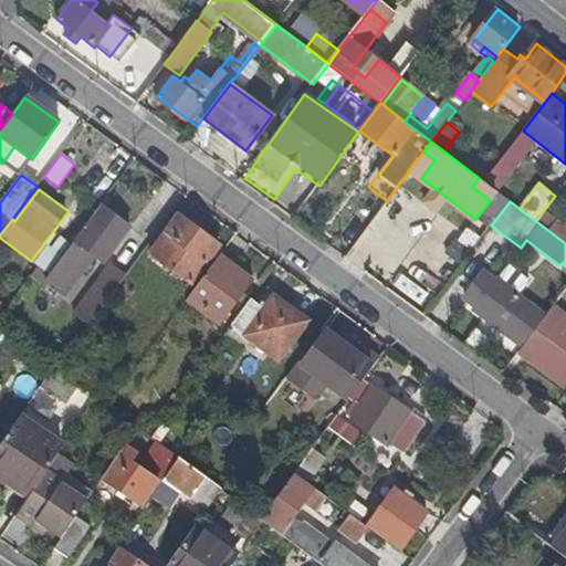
[(102,205),(50,274),(46,278),(60,287),(93,241),(108,252),(115,242),(117,243),(130,226),(102,205)]
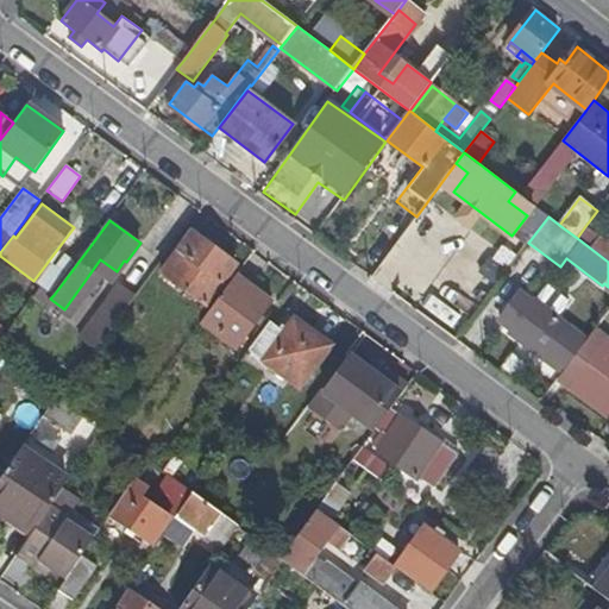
[(608,244),(585,226),(577,238),(608,262),(608,244)]
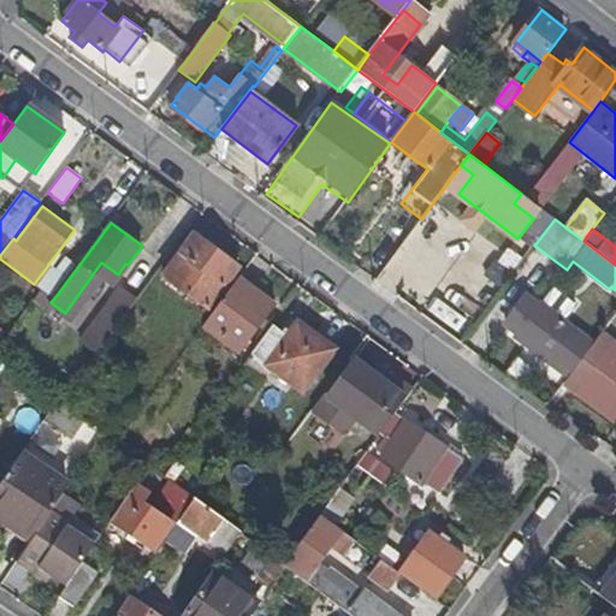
[(241,266),(197,234),(165,277),(209,309),(241,266)]
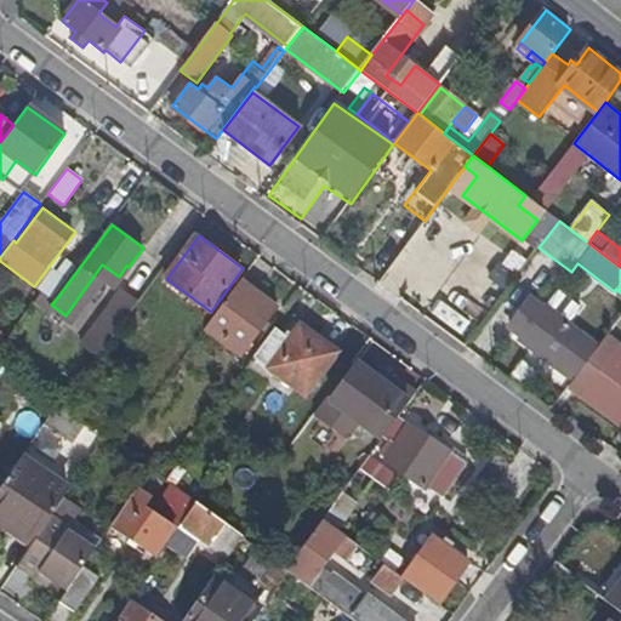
[(92,331),(108,343),(149,288),(134,274),(92,331)]
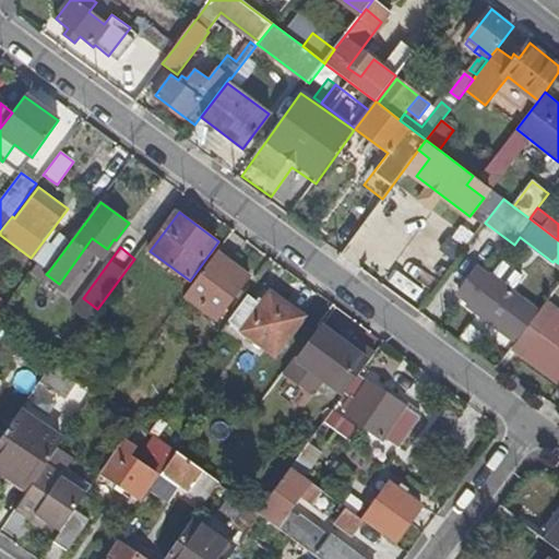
[(250,275),(217,251),(186,295),(217,319),(250,275)]
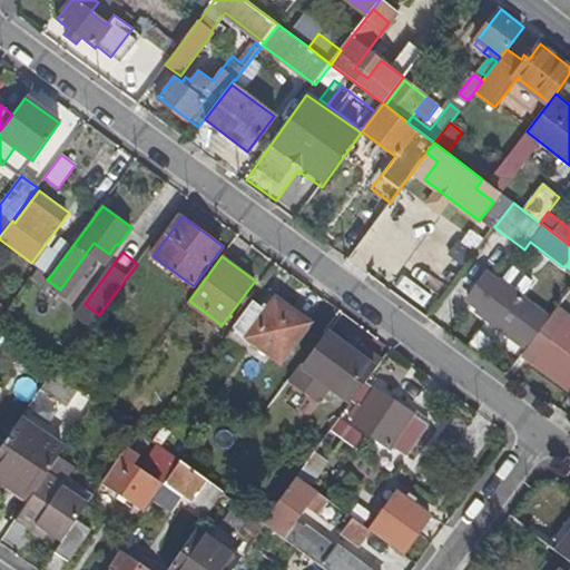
[(43,284),(47,279),(50,276),(38,267),(32,276),(43,284)]
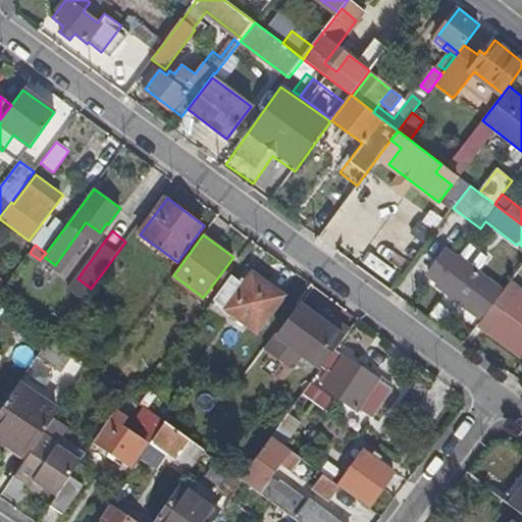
[(439,284),(483,317),(503,292),(459,258),(439,284)]
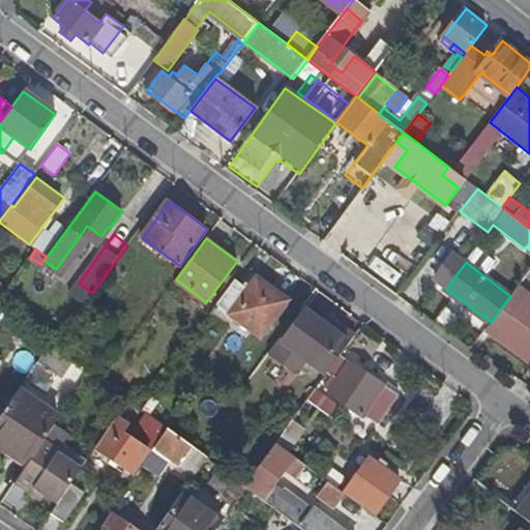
[(247,287),(236,278),(218,302),(230,312),(229,314),(261,337),(289,299),(257,275),(247,287)]
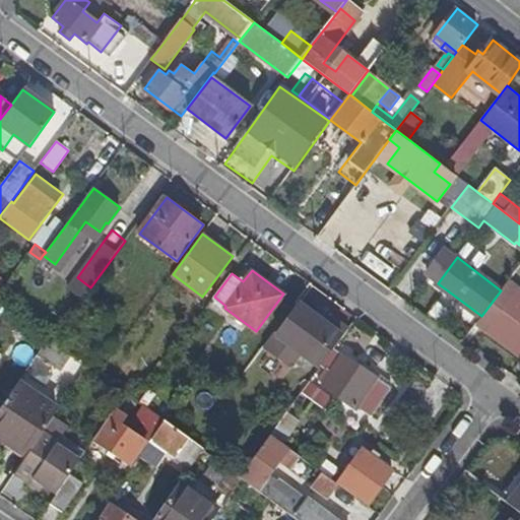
[(519,291),(517,289),(486,331),(519,354),(519,291)]
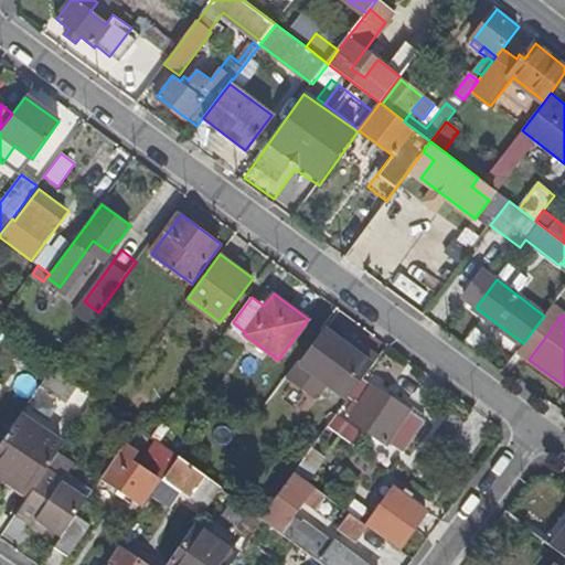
[(363,377),(379,356),(366,348),(360,356),(323,330),(300,361),(344,393),(350,397),(363,377)]
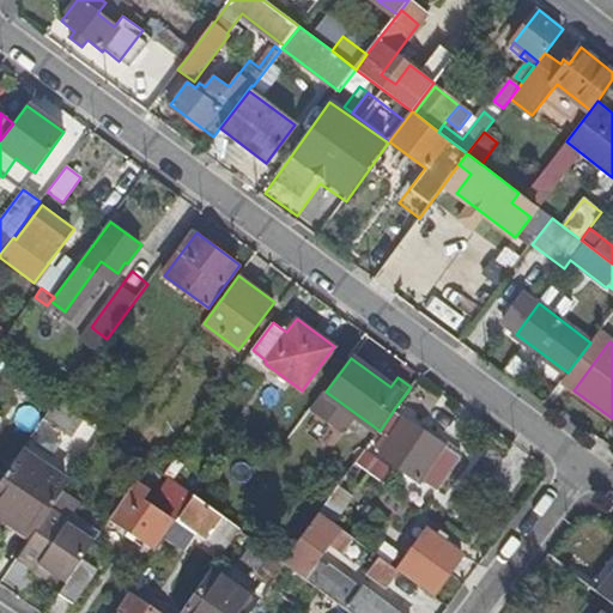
[(52,461),(84,416),(62,400),(58,396),(34,432),(52,461)]
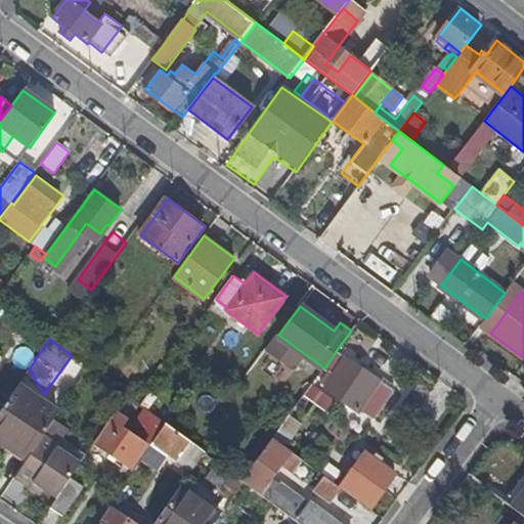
[(395,390),(343,355),(323,384),(328,387),(325,390),(360,412),(361,409),(376,419),(395,390)]
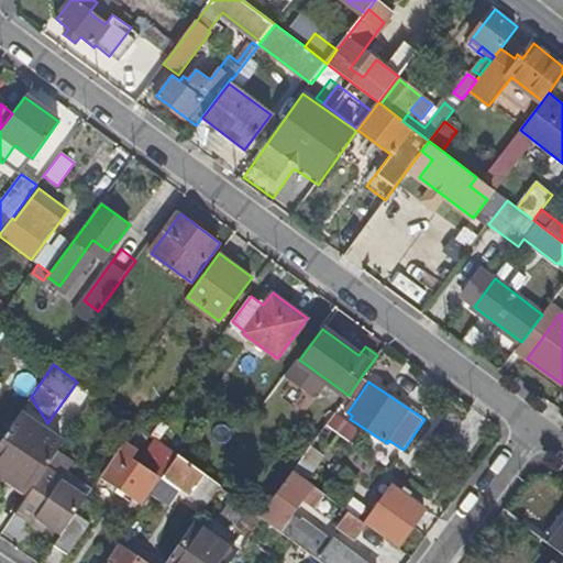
[(361,431),(334,415),(327,426),(353,442),(361,431)]
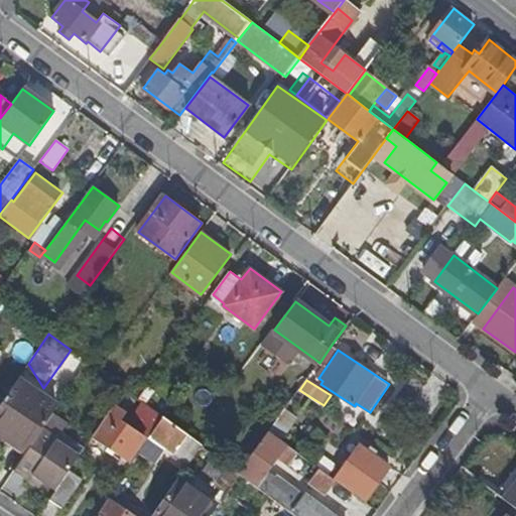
[(56,407),(17,381),(5,398),(0,405),(0,434),(1,435),(9,434),(28,447),(34,439),(52,412),(56,407)]
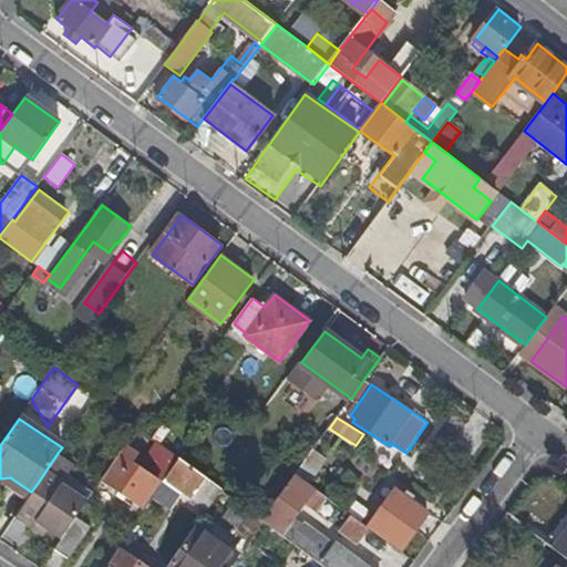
[(136,452),(125,444),(102,478),(141,505),(157,480),(131,462),(136,452)]
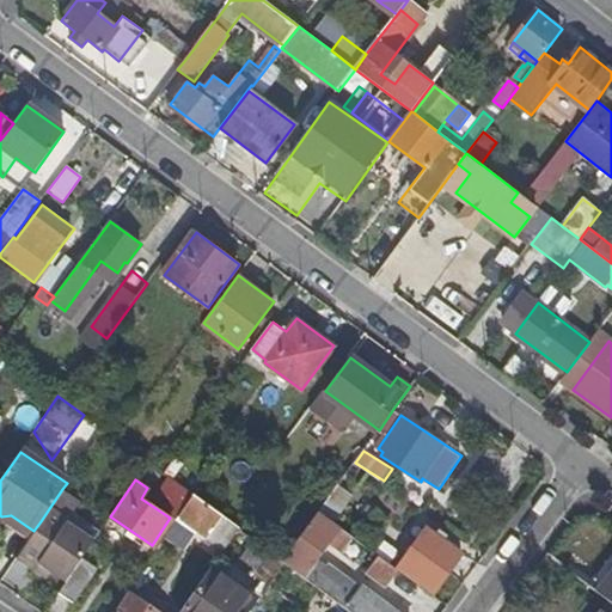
[(158,495),(175,508),(185,493),(167,479),(158,495)]
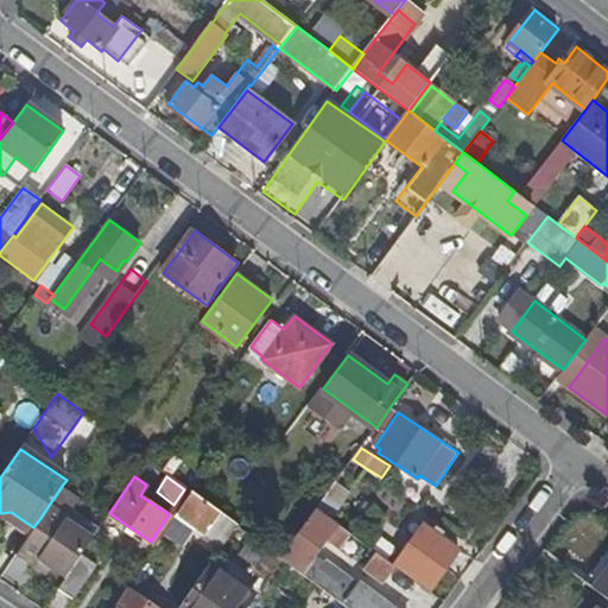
[(67,518),(73,507),(80,498),(63,486),(35,529),(17,553),(62,583),(81,555),(94,537),(67,518)]
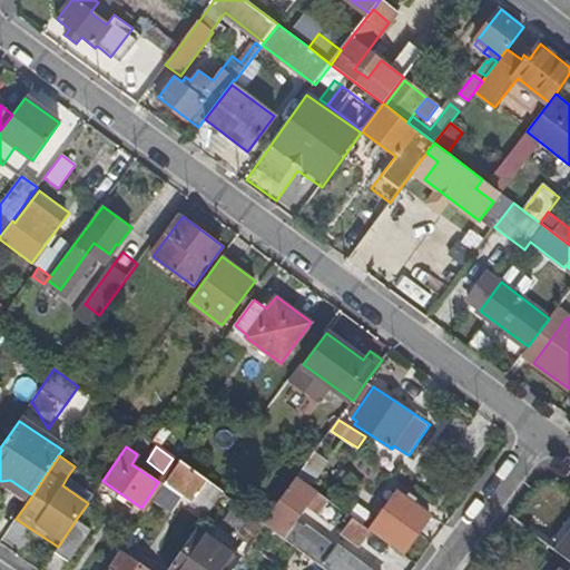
[(178,462),(173,459),(163,473),(168,477),(178,462)]
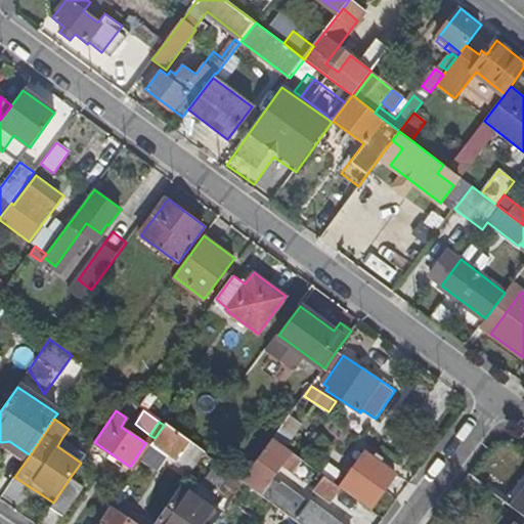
[(154,441),(192,469),(204,451),(165,423),(164,425),(155,438),(154,441)]
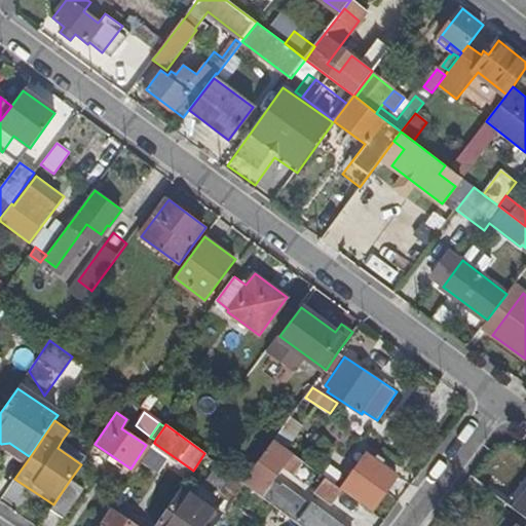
[(86,455),(63,439),(58,448),(81,464),(86,455)]
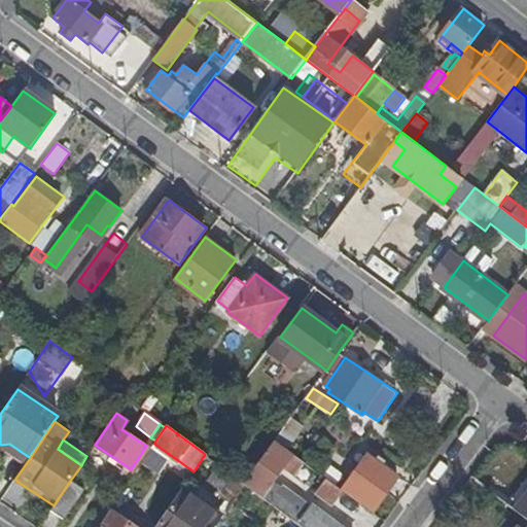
[(295,472),(305,460),(276,440),(245,483),(283,511),(305,526),(340,526),(319,512),(314,519),(272,488),(274,485),(268,480),(281,462),(295,472)]
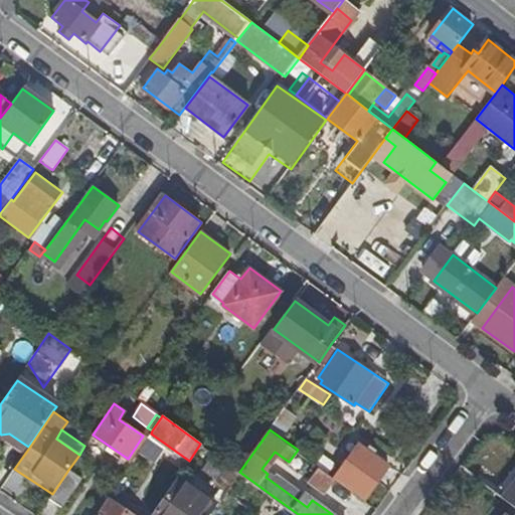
[(364,449),(357,443),(334,474),(364,496),(387,465),(372,454),(375,449),(368,444),(364,449)]
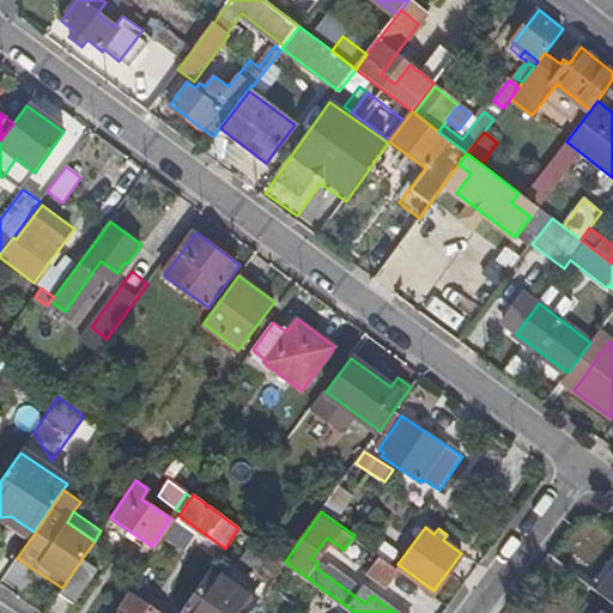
[(387,586),(400,569),(374,551),(370,557),(375,560),(368,571),(387,586)]
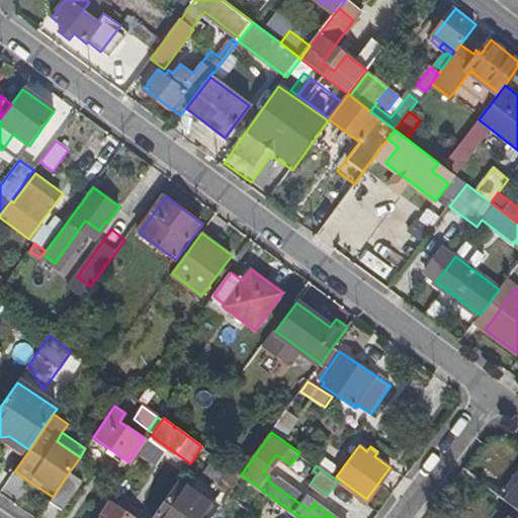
[(517,469),(499,496),(506,501),(517,484),(517,469)]
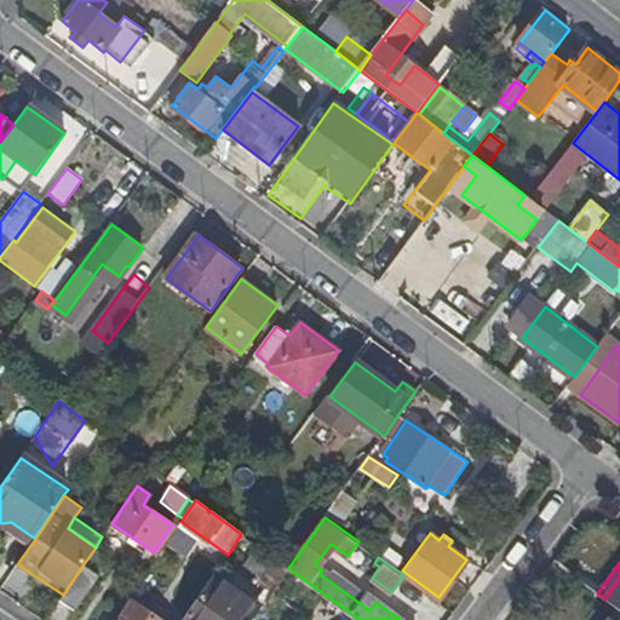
[(73,612),(98,577),(82,566),(63,595),(58,602),(73,612)]
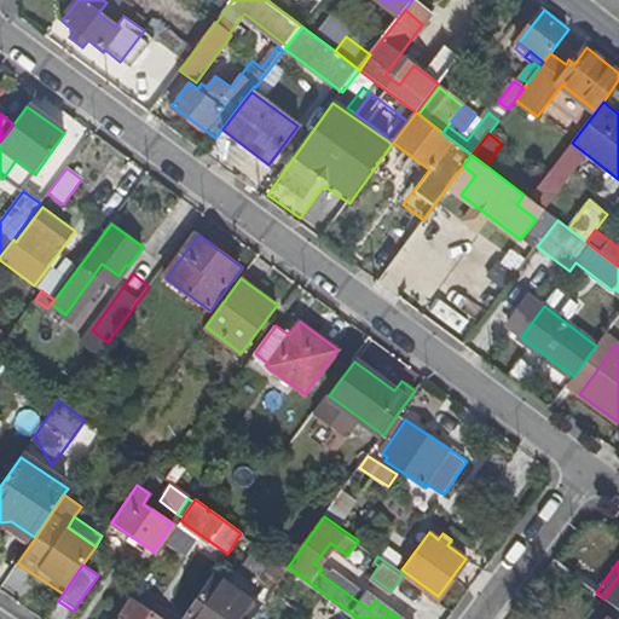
[(260,606),(214,574),(183,618),(250,618),(253,617),(260,606)]
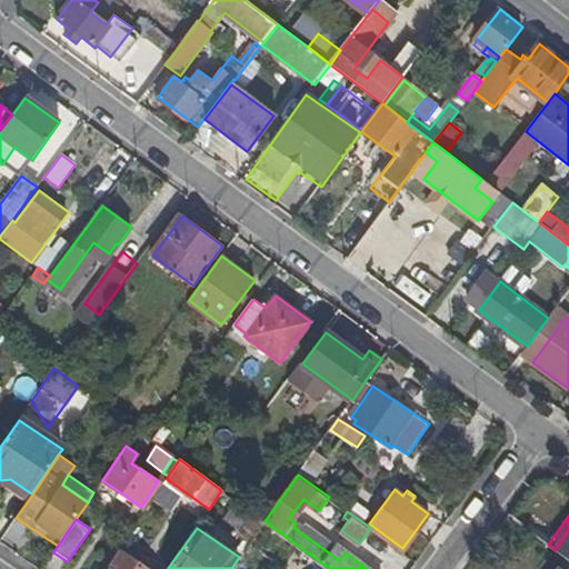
[(568,531),(556,550),(566,559),(568,560),(568,531)]
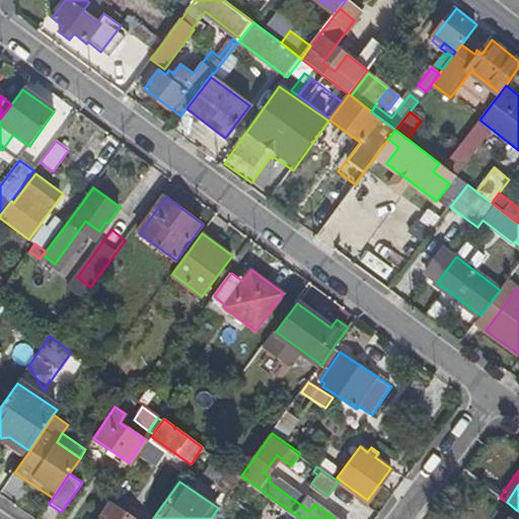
[(132,518),(107,502),(95,518),(132,518)]
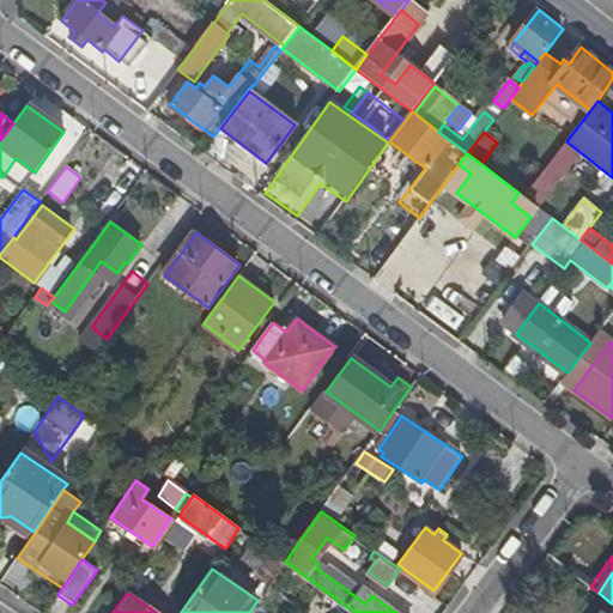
[(354,612),(329,594),(319,610),(323,612),(354,612)]
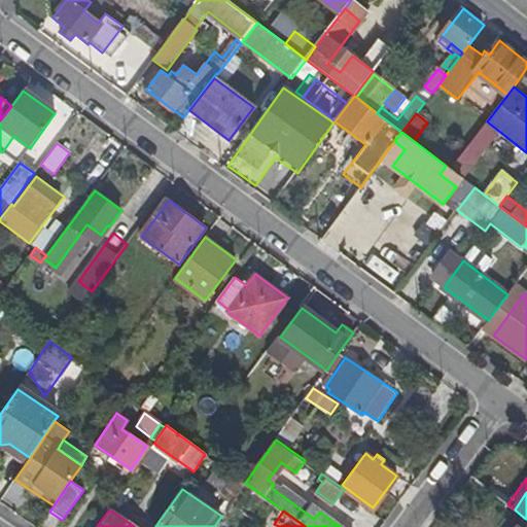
[(526,526),(526,519),(524,518),(517,526),(526,526)]
